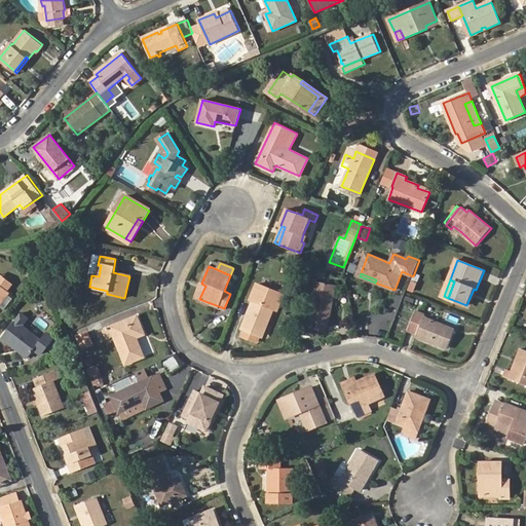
[(316,280),(309,316),(310,317),(308,327),(326,331),(328,321),(330,321),(336,285),(316,280)]
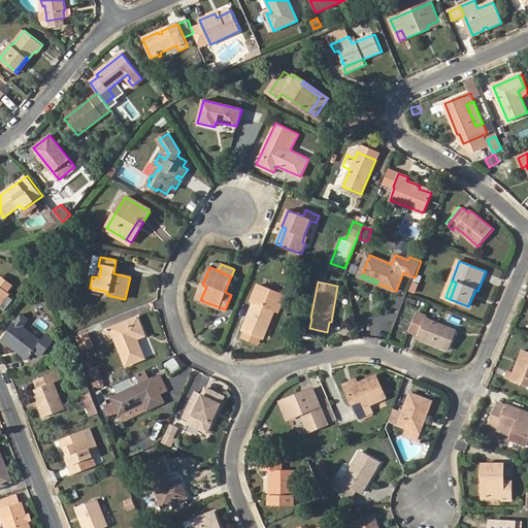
[(0,305),(7,296),(9,293),(0,285),(0,305)]
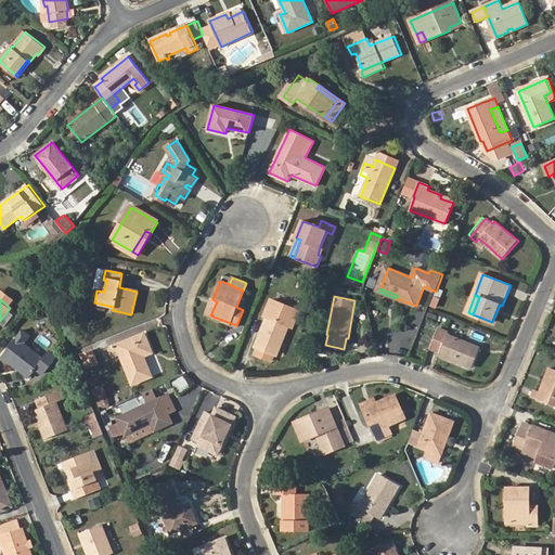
[(206,313),(210,315),(217,301),(213,299),(206,313)]
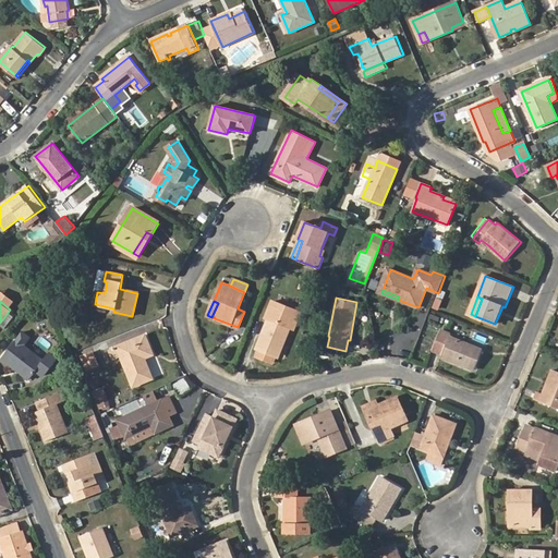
[(294,329),(301,313),(273,302),(266,318),(269,318),(257,348),(279,356),(291,328),(294,329)]
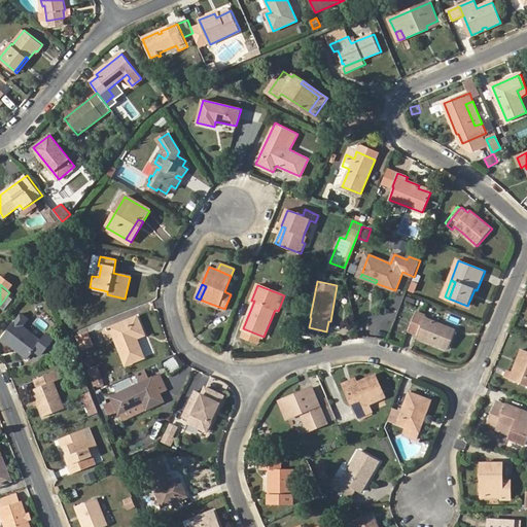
[(475,289),(467,306),(469,307),(477,290),(475,289)]
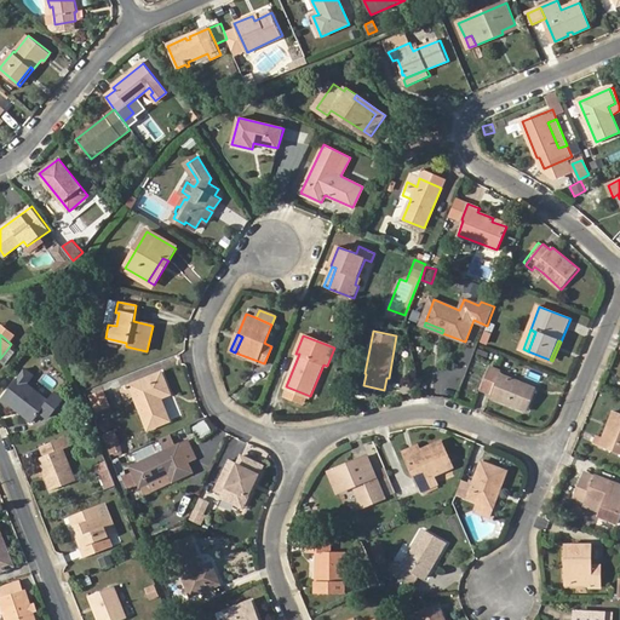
[(9,348),(0,359),(0,361),(5,366),(15,352),(9,348)]
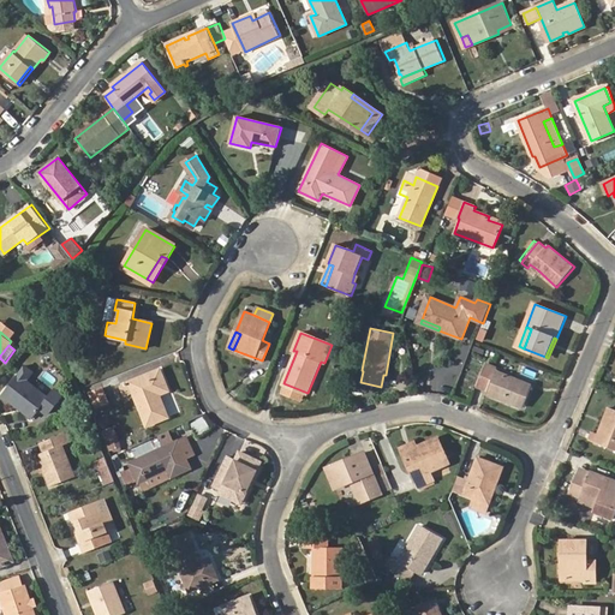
[(478,383),(488,388),(487,392),(523,406),(531,386),(496,370),(497,368),(487,363),(478,383)]
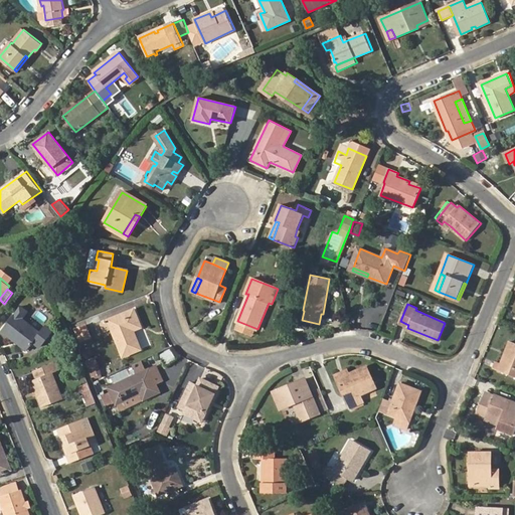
[(2,331),(15,341),(17,338),(19,340),(17,342),(27,350),(33,342),(40,347),(52,332),(46,327),(41,334),(22,318),(27,312),(20,307),(2,331)]
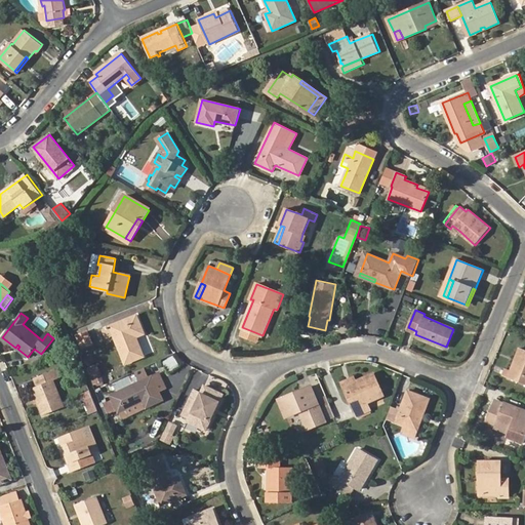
[(102,329),(105,338),(114,334),(125,363),(143,356),(135,336),(144,333),(136,315),(102,329)]
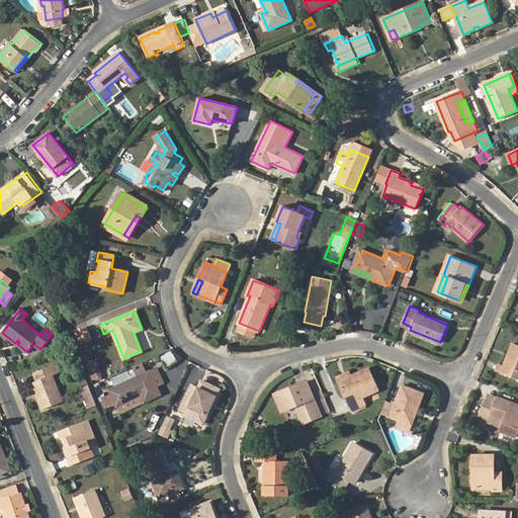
[(92,338),(86,324),(73,330),(80,344),(92,338)]
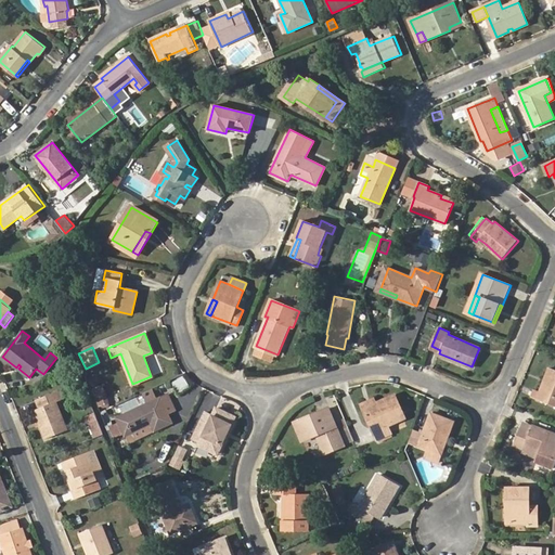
[(550,381),(542,400),(554,404),(554,369),(552,368),(546,379),(550,381)]
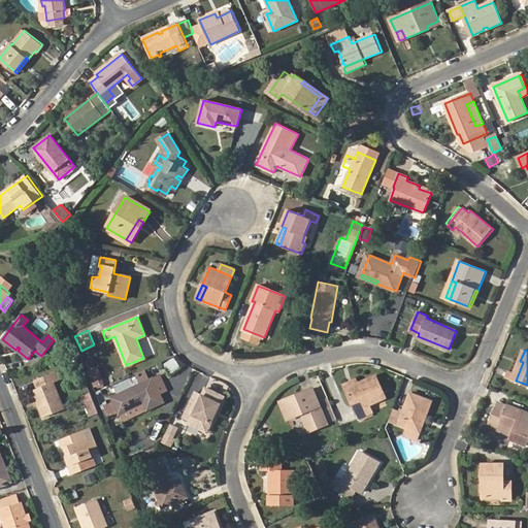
[(167,372),(178,369),(174,357),(163,361),(167,372)]
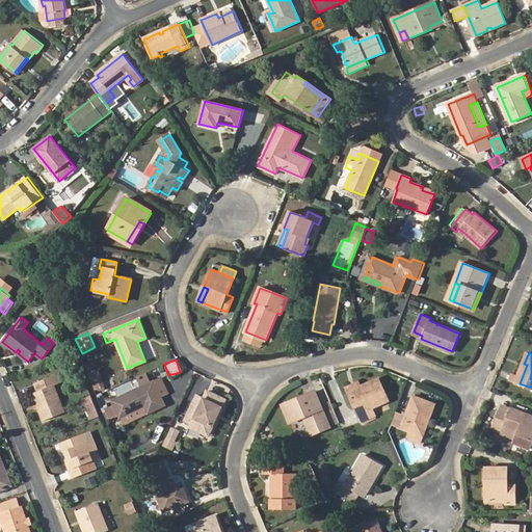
[(511,380),(520,383),(527,365),(524,364),(520,374),(514,373),(511,380)]
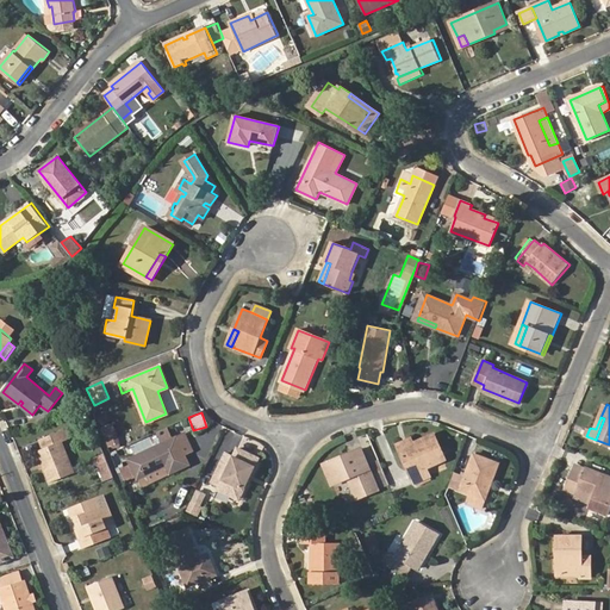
[(167,427),(156,431),(162,444),(173,440),(167,427)]
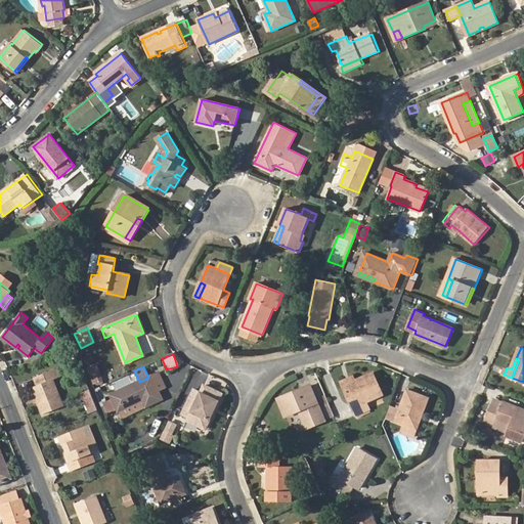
[(39,401),(43,413),(63,405),(53,379),(59,377),(55,368),(34,377),(37,385),(33,387),(39,401)]
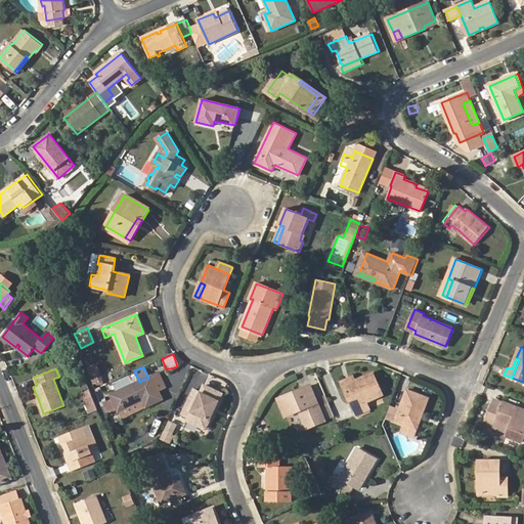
[(354,382),(344,386),(356,415),(369,408),(365,401),(382,394),(374,374),(354,382)]
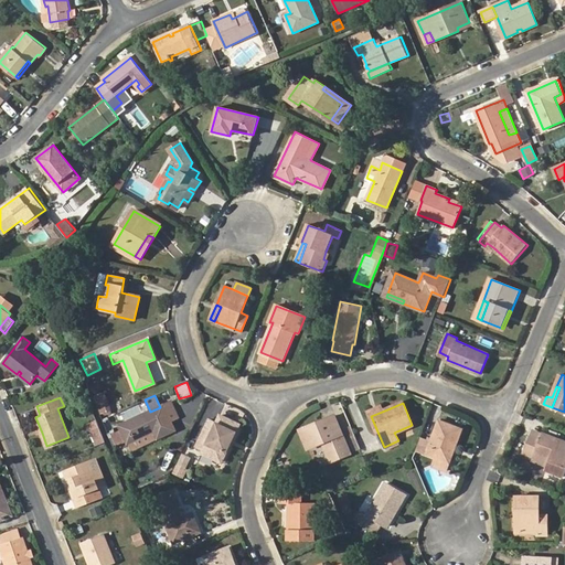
[(126,439),(127,441),(155,429),(158,437),(174,430),(163,405),(160,407),(150,412),(120,425),(121,427),(126,439)]
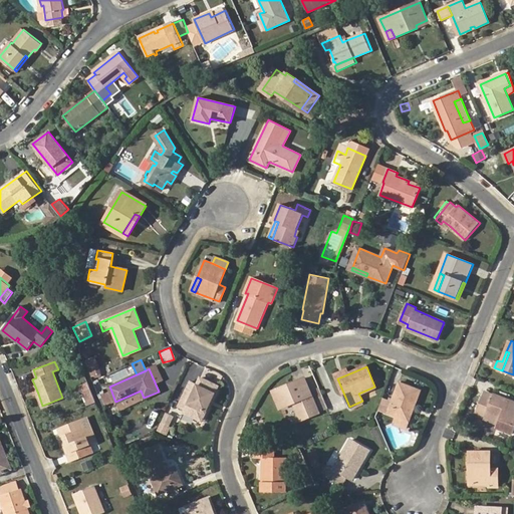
[(335,374),(337,378),(347,374),(346,370),(335,374)]
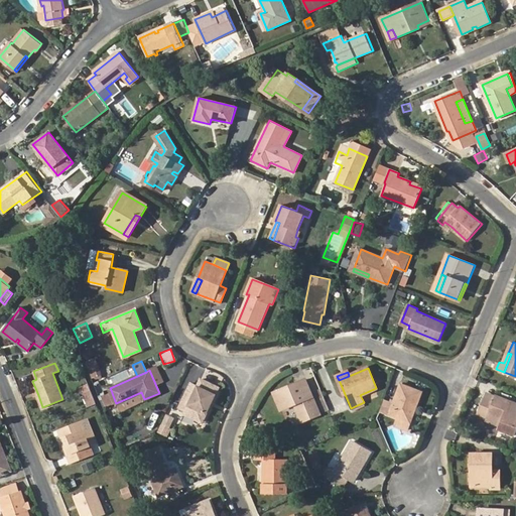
[(190,383),(179,407),(186,410),(184,414),(202,422),(218,388),(201,379),(198,386),(190,383)]
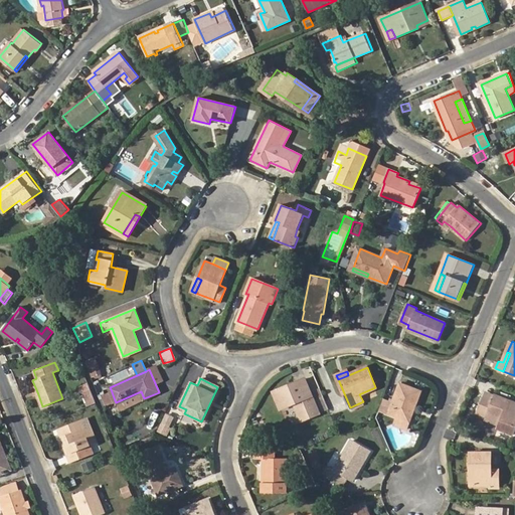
[(298,383),(275,393),(281,408),(294,403),(302,420),(320,412),(305,378),(297,381),(298,383)]
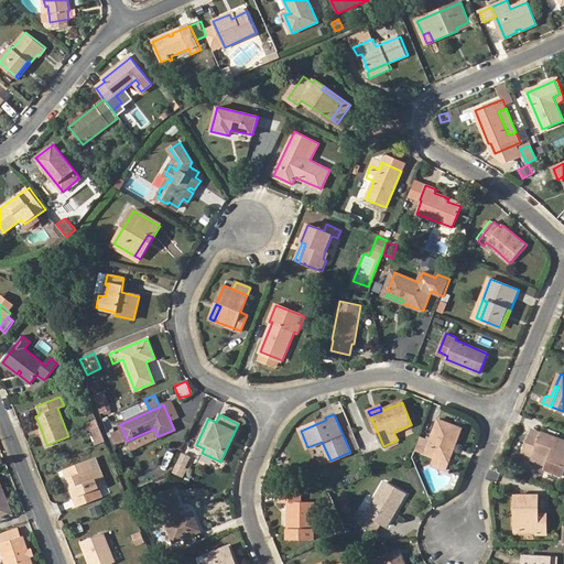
[(300,429),(301,431),(326,420),(325,418),(300,429)]
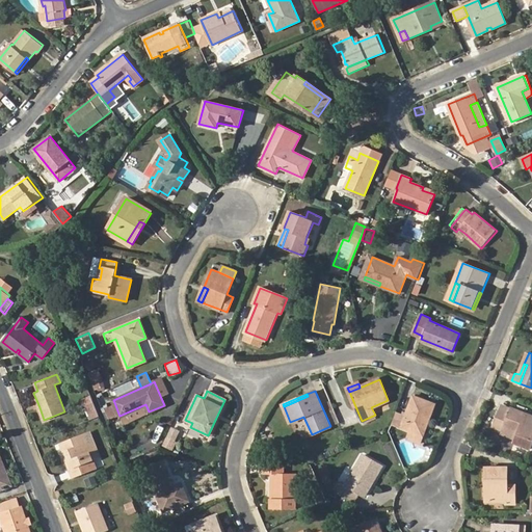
[(426,421),(429,422),(436,404),(415,396),(406,416),(398,413),(393,424),(410,430),(421,434),(426,421)]
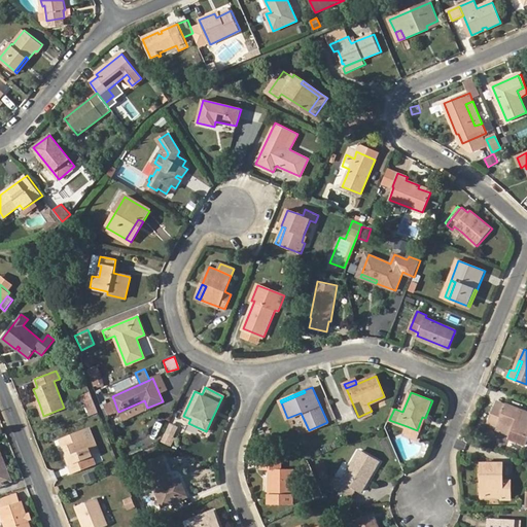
[(85,400),(92,415),(99,412),(93,397),(85,400)]
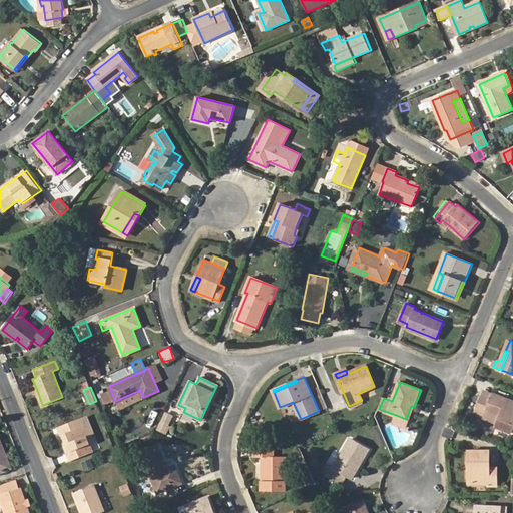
[(114,399),(110,388),(102,392),(107,402),(114,399)]
